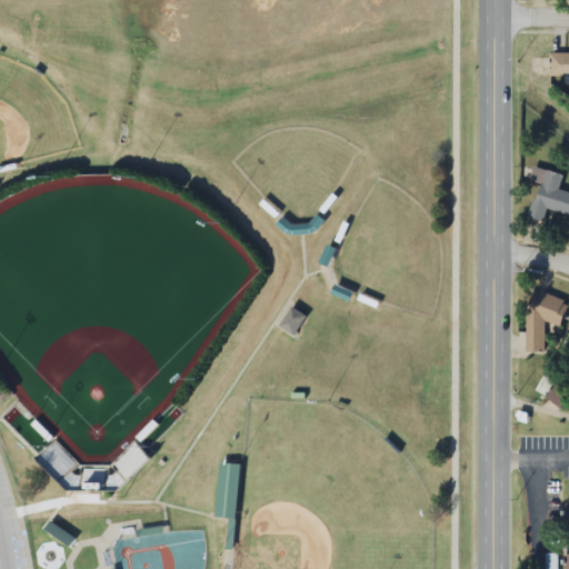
[(549,77),(568,77),(568,52),(549,52),(549,77)]
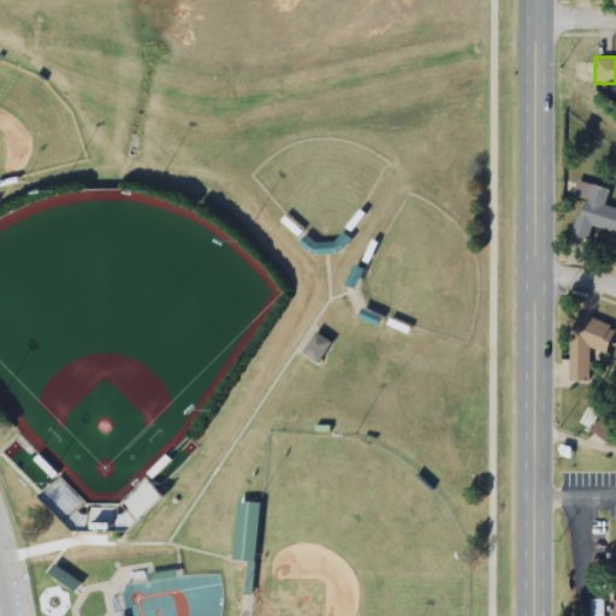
[(615,231),(615,208),(605,207),(609,189),(578,182),(574,197),(582,200),(574,236),(590,240),(592,226),(615,231)]
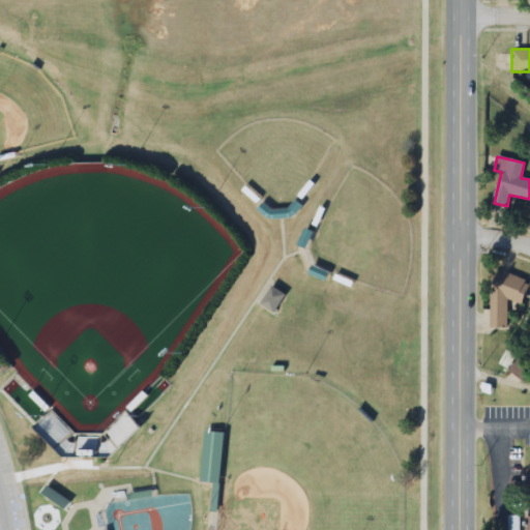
[(330,271),(314,265),(310,273),(327,280),(330,271)]
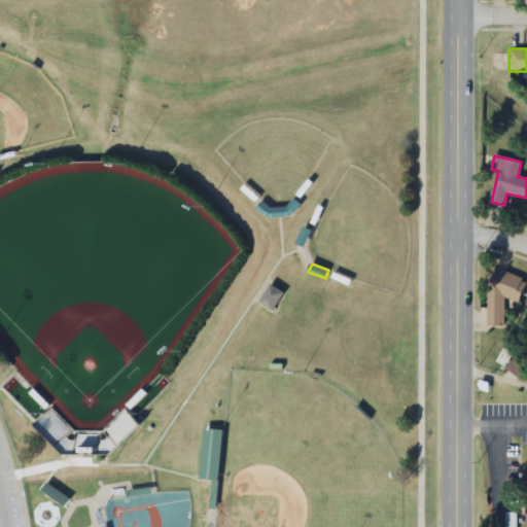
[(524,300),(524,275),(489,275),(488,326),(504,326),(504,300),(524,300)]
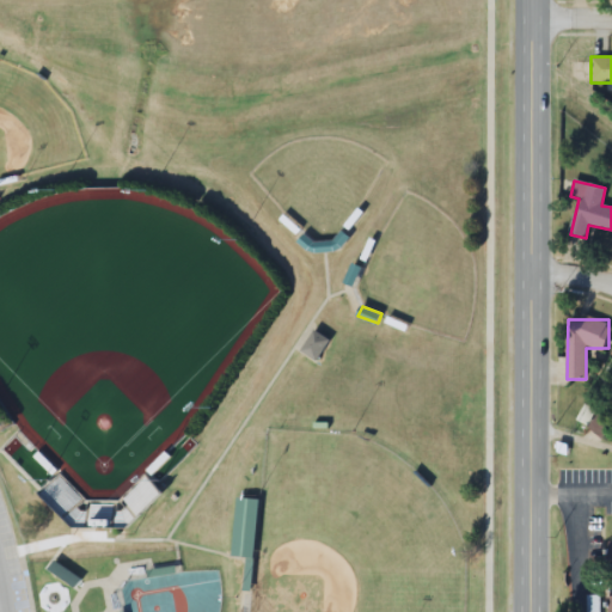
[(317,360),(330,340),(316,330),(301,350),(317,360)]
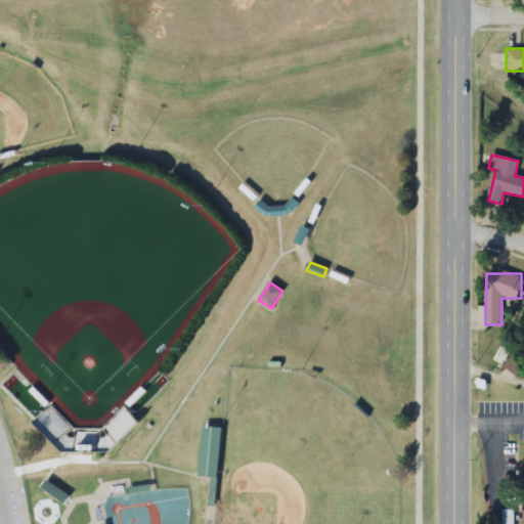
[(523,365),(523,363),(514,354),(503,365),(515,376),(523,365)]
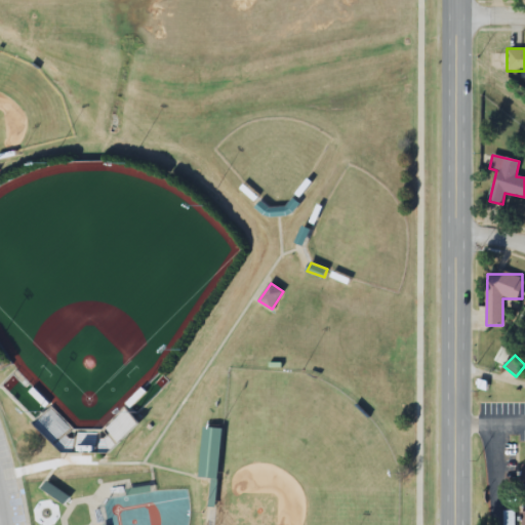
[(38,422),(58,443),(72,429),(51,408),(38,422)]
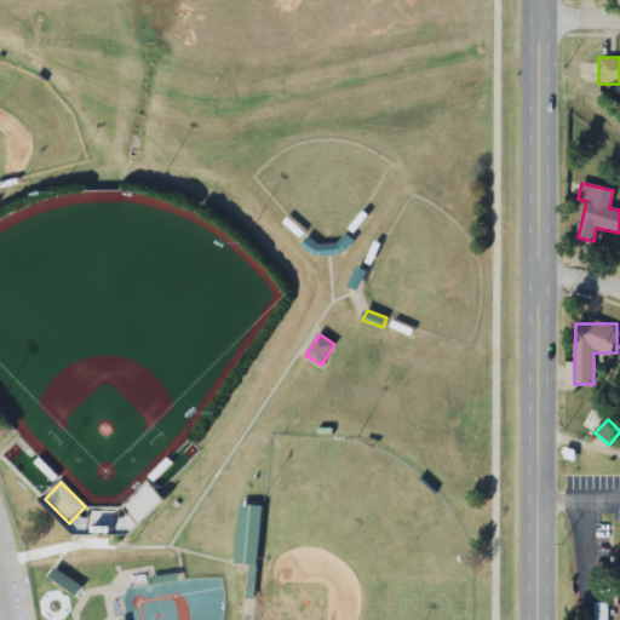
[(264,506),(242,505),(236,564),(258,567),(264,506)]
